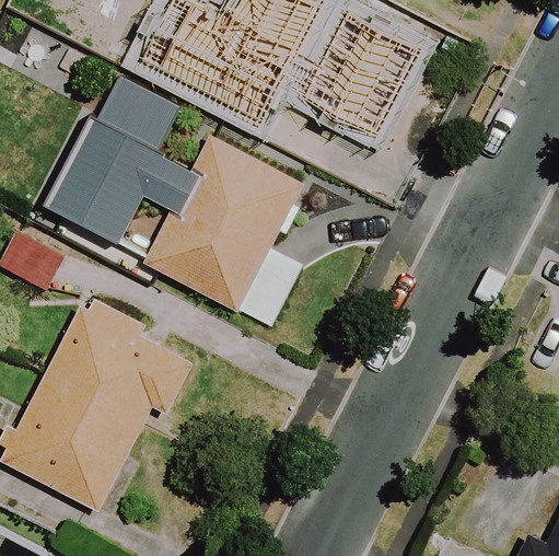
[(1,0),(0,3),(176,96),(207,39),(131,0),(1,0)]
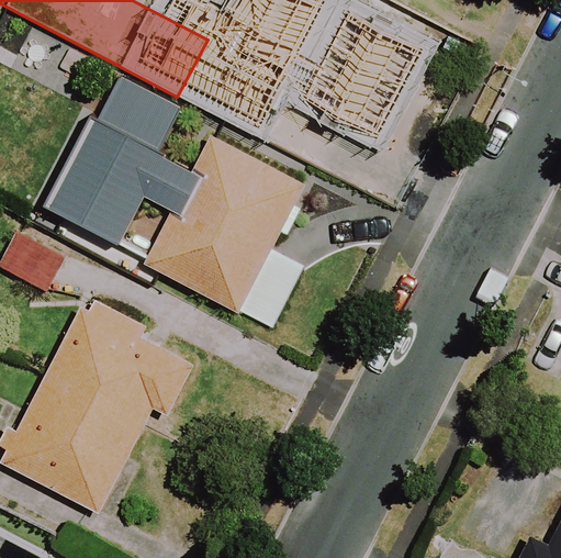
[(415,31),(355,0),(287,0),(246,82),(348,134),(378,77),(389,82),(415,31)]
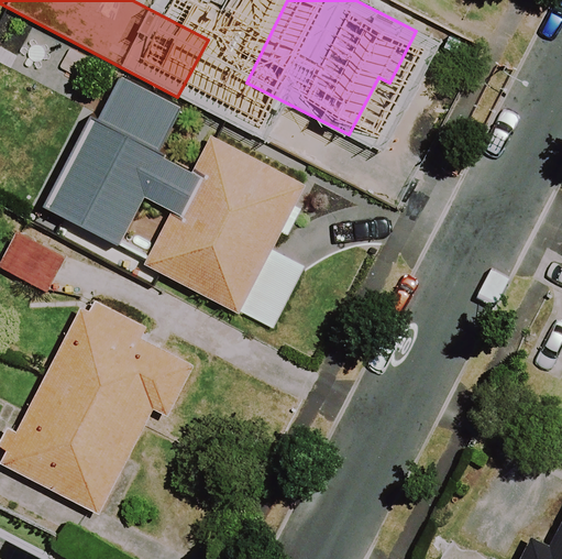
[(304,184),(210,134),(143,262),(268,328),(301,267),(268,250),(304,184)]
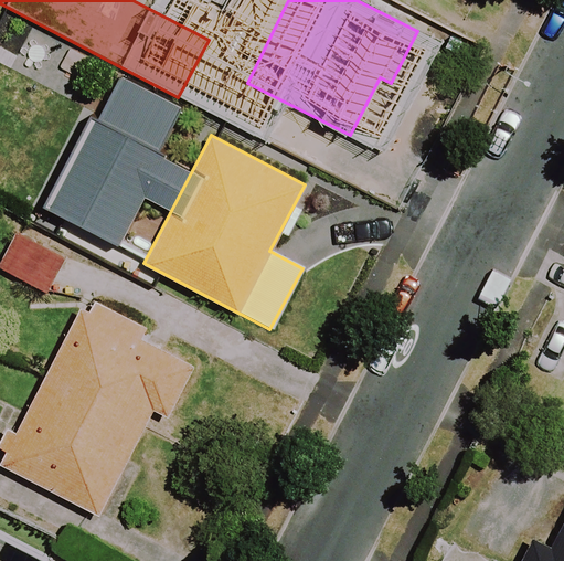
[(161,186),(64,138),(29,209),(126,256),(161,186)]
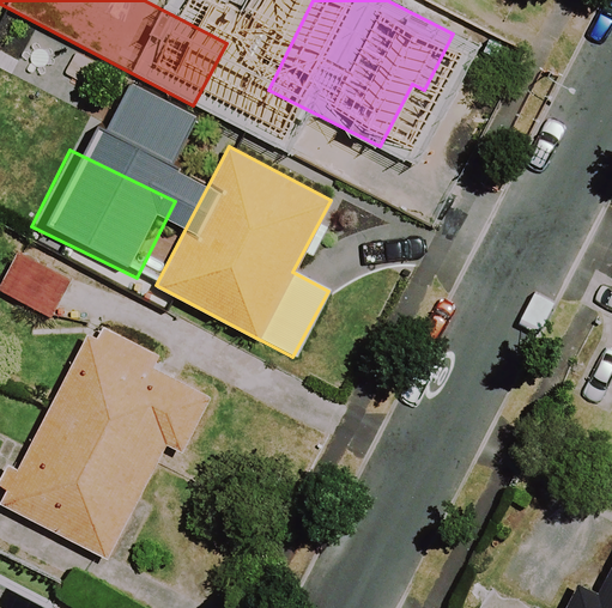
[(68,277),(18,249),(0,283),(0,291),(48,316),(68,277)]
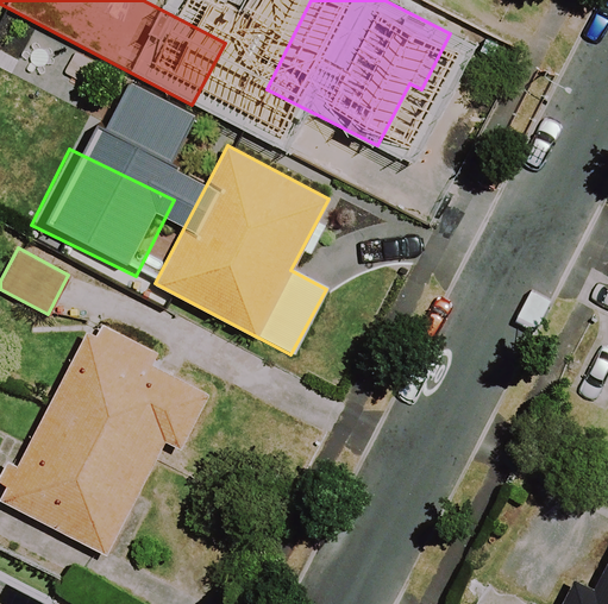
[(156,354),(92,321),(0,498),(106,553),(164,440),(179,447),(207,392),(151,363),(156,354)]
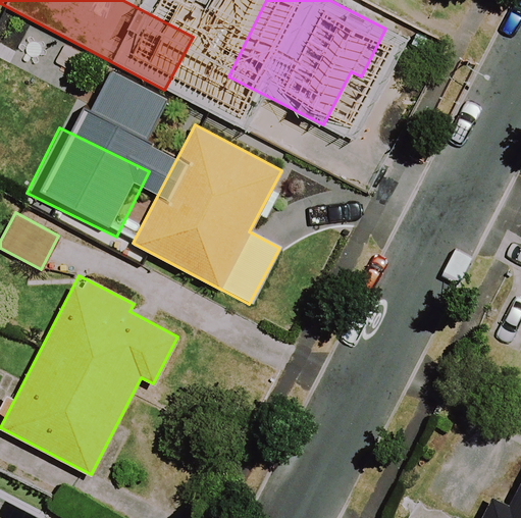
[(520,517),(520,446),(484,517),(520,517)]
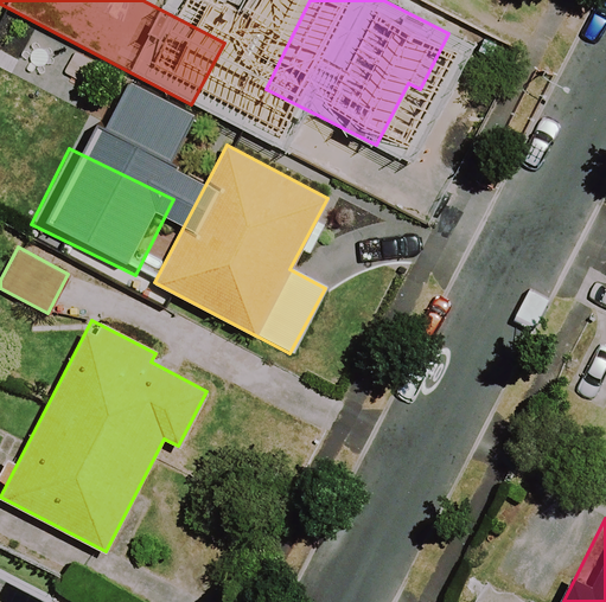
[(46,601),(0,578),(0,601),(46,601)]
